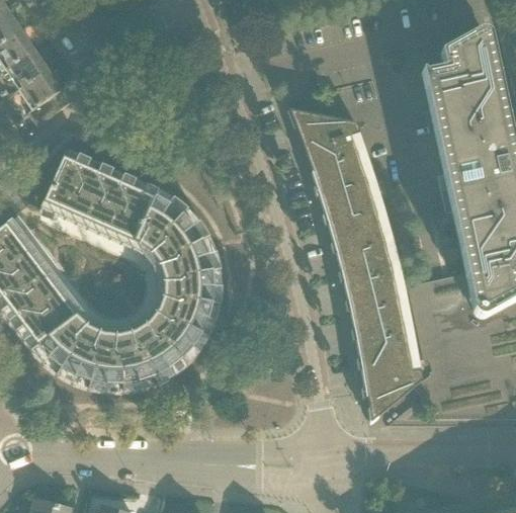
[(8,8),(0,12),(0,41),(21,28),(21,27),(19,28),(7,9),(8,8)]
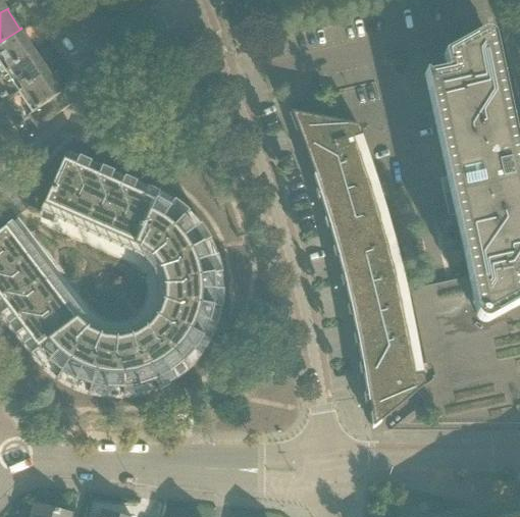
[(21,29),(0,42),(0,66),(3,70),(6,68),(6,67),(35,49),(35,48),(34,49),(20,30),(22,29),(21,29)]
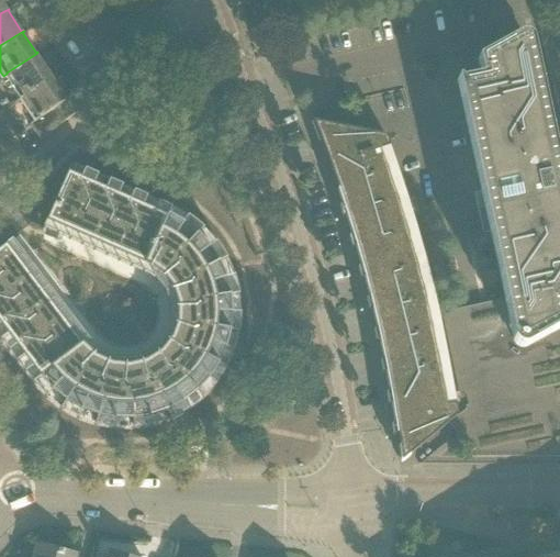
[(559,166),(533,41),(532,40),(532,39),(530,37),(529,35),(528,35),(526,34),(525,34),(522,34),(519,34),(518,35),(478,57),(481,73),(458,78),(505,296),(514,336),(515,338),(515,340),(516,341),(517,342),(519,344),(521,344),(522,344),(525,344),(527,344),(528,343),(559,325),(559,166)]
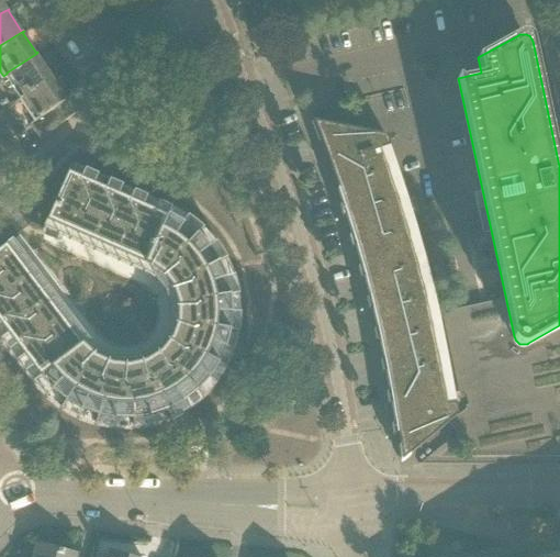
[(37,53),(7,73),(22,95),(52,75),(52,74),(51,75),(36,54),(38,53),(37,53)]
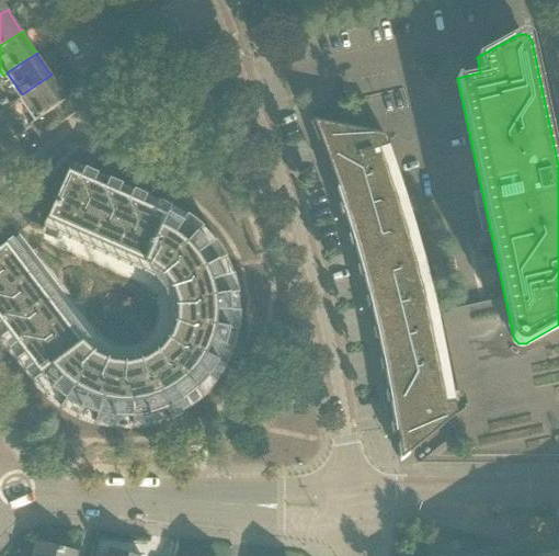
[(52,75),(22,94),(36,117),(32,121),(42,135),(67,115),(58,103),(67,98),(66,95),(65,97),(52,77),(53,76),(52,75)]
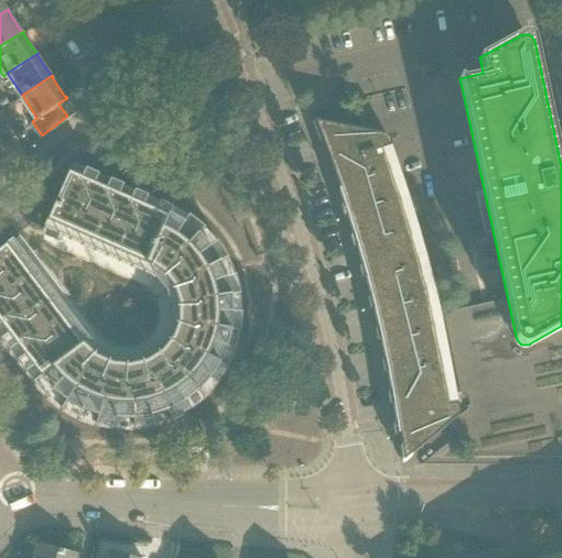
[(25,150),(0,116),(0,138),(14,157),(25,150)]
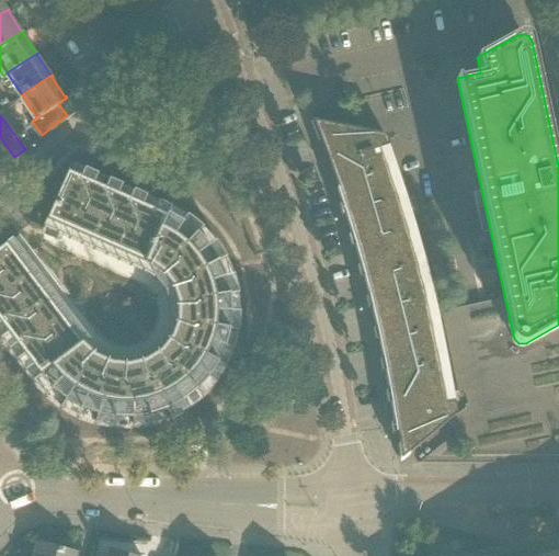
[(387,132),(314,118),(320,135),(327,151),(333,169),(339,185),(340,185),(349,211),(354,230),(357,241),(364,261),(366,272),(372,292),(375,303),(379,324),(381,335),(388,366),(392,386),(394,397),(399,429),(402,456),(459,410),(457,399),(446,400),(438,353),(431,317),(419,268),(405,216),(389,171),(379,145),(390,140),(387,132)]
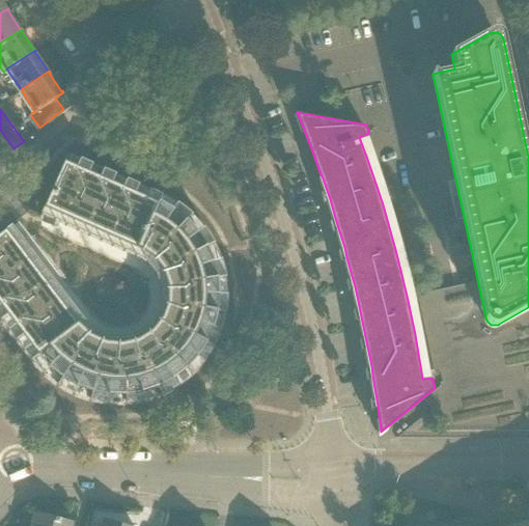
[(7,227),(0,232),(0,302),(7,312),(39,354),(45,361),(52,367),(59,374),(66,379),(75,383),(83,387),(91,389),(100,391),(109,393),(117,393),(126,393),(134,392),(142,390),(150,388),(159,385),(166,382),(173,378),(181,372),(187,367),(192,362),(197,356),(202,350),(206,342),(210,337),(212,332),(214,327),(216,322),(217,317),(218,312),(218,310),(219,307),(219,305),(220,300),(220,294),(220,288),(220,286),(219,284),(219,282),(219,278),(218,273),(217,269),(216,264),(214,259),(213,254),(210,248),(206,242),(202,237),(198,230),(194,225),(189,220),(183,215),(175,210),(168,204),(160,200),(85,168),(65,159),(45,205),(62,214),(140,248),(144,250),(148,253),(151,255),(154,257),(156,259),(157,261),(160,265),(162,269),(164,273),(166,276),(167,279),(167,282),(168,285),(168,287),(168,289),(168,292),(168,293),(168,295),(168,299),(167,303),(167,306),(166,309),(165,312),(163,315),(161,319),(159,323),(157,326),(154,329),(150,331),(147,334),(143,336),(140,337),(136,339),(132,340),(127,341),(122,342),(117,342),(113,341),(109,340),(105,339),(101,338),(96,336),(93,334),(90,332),(86,329),(83,326),(80,323),(30,257),(7,227)]
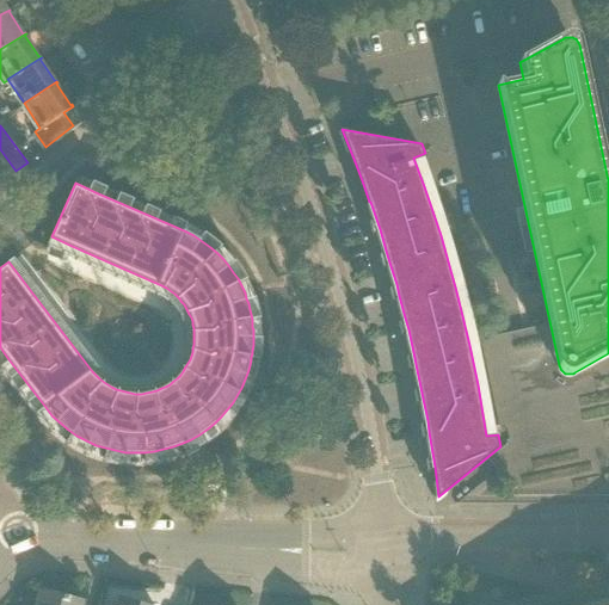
[(81,604),(84,599),(71,597),(72,594),(66,593),(66,591),(47,586),(45,590),(44,590),(40,604),(81,604)]
